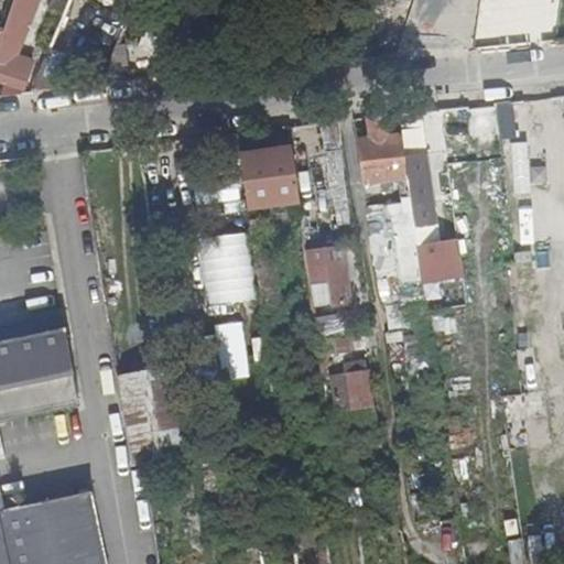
[(13,0),(10,12),(4,31),(0,44),(0,80),(4,83),(9,85),(22,88),(32,63),(33,64),(39,51),(35,50),(44,25),(38,23),(45,0),(13,0)]
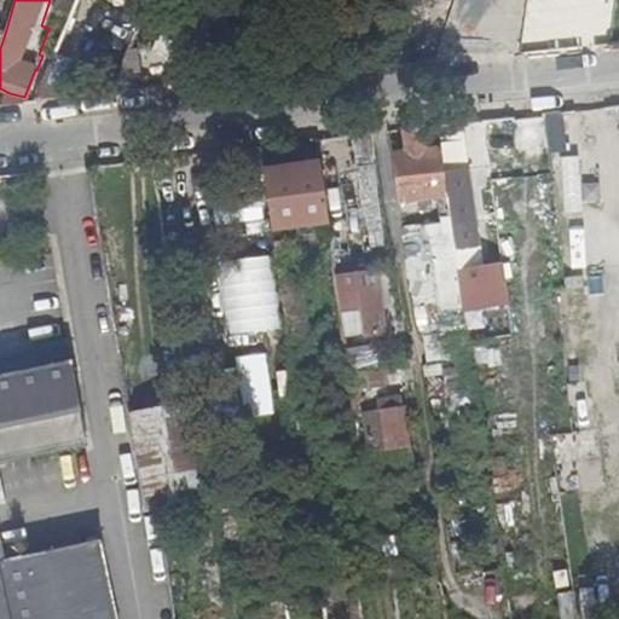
[(68,16),(74,0),(55,0),(52,9),(68,16)]
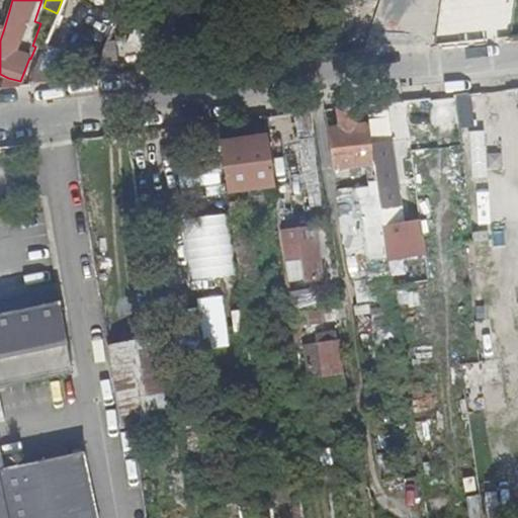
[(75,53),(98,63),(107,41),(120,11),(100,2),(94,0),(90,0),(70,51),(75,53)]
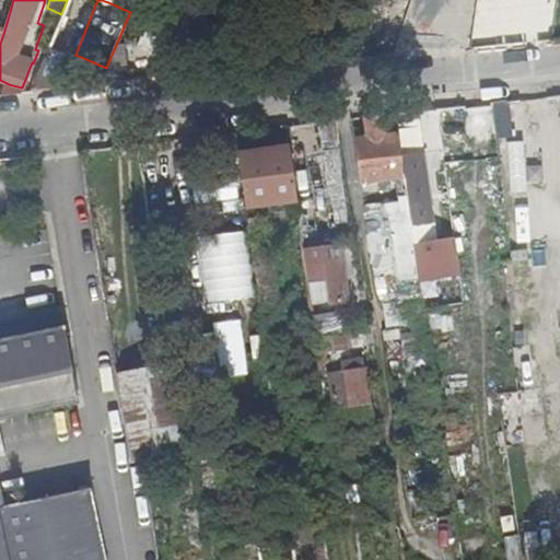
[(108,0),(108,2),(130,12),(136,0),(108,0)]
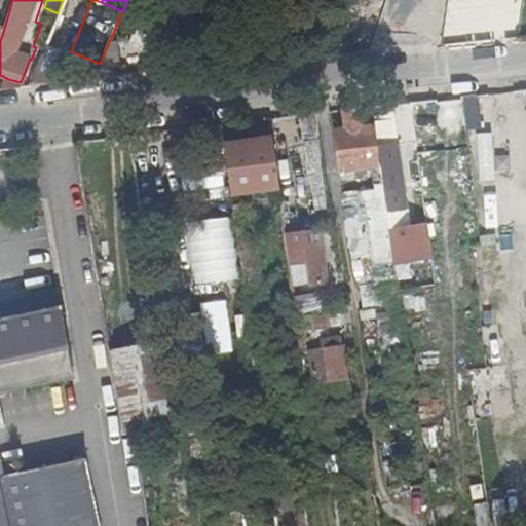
[(96,73),(92,78),(122,75),(118,41),(109,42),(100,64),(96,71),(96,73)]
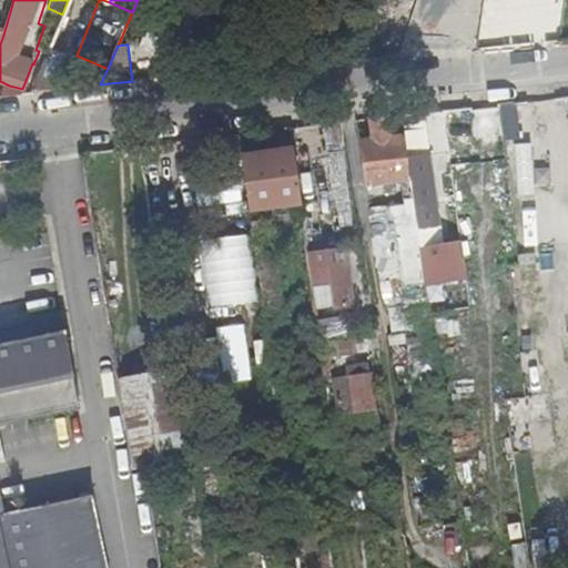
[(52,48),(31,92),(100,84),(103,79),(81,73),(71,72),(61,73),(62,71),(60,70),(67,54),(52,48)]
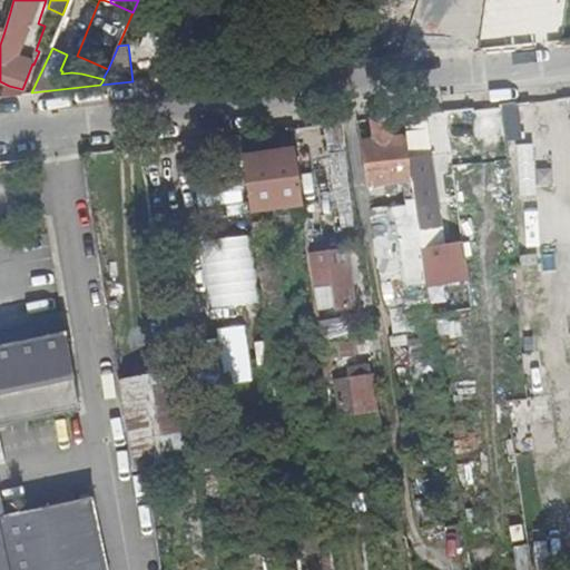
[(84,68),(104,77),(108,69),(82,58),(79,66),(84,68)]
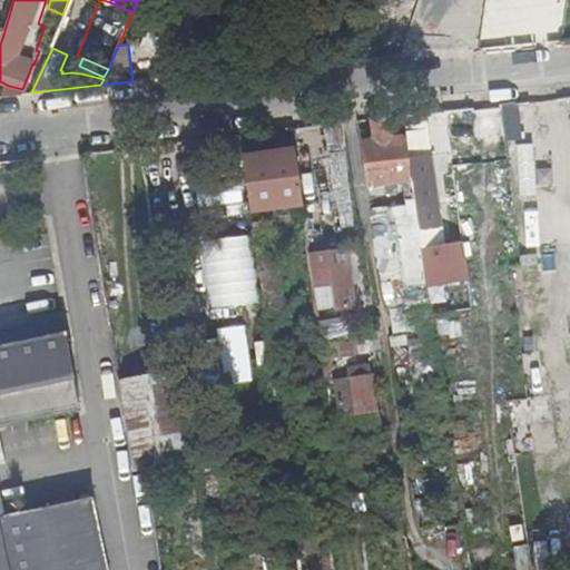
[(81,74),(104,79),(104,77),(84,68),(81,74)]
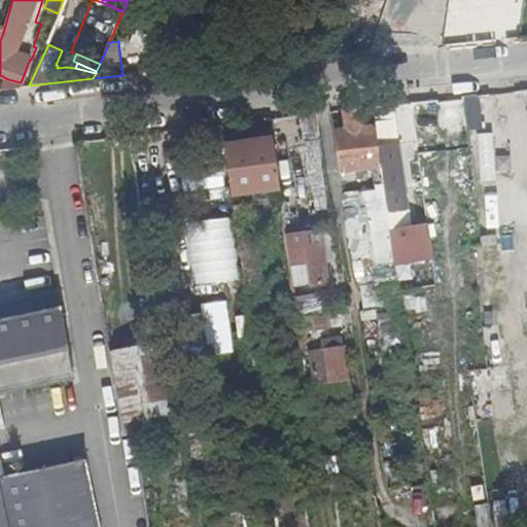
[(19,88),(21,82),(8,79),(4,90),(19,88)]
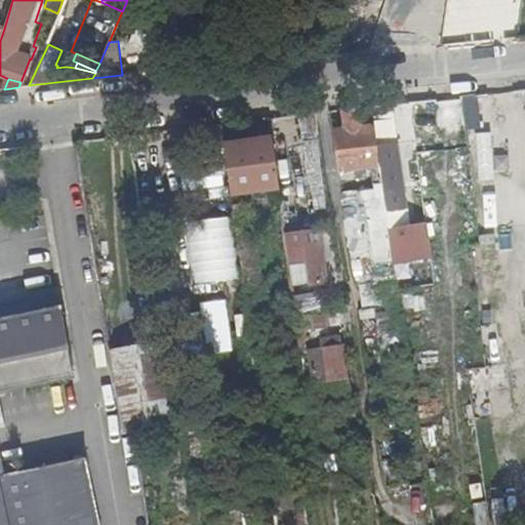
[(408,209),(395,105),(376,106),(389,192),(390,200),(390,203),(398,260),(435,255),(431,230),(411,234),(408,209)]
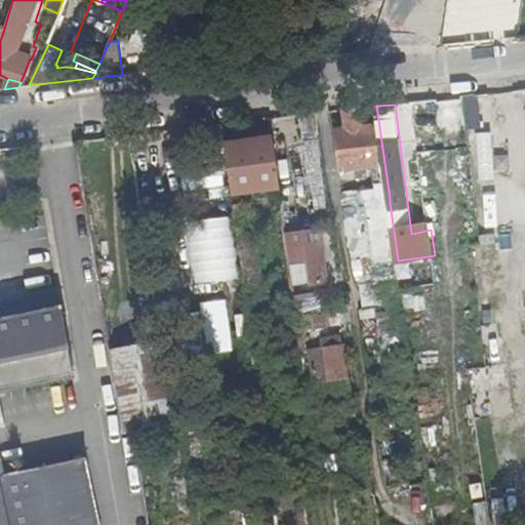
[(363,125),(361,108),(344,110),(346,127),(334,129),(339,169),(379,164),(375,125),(363,125)]
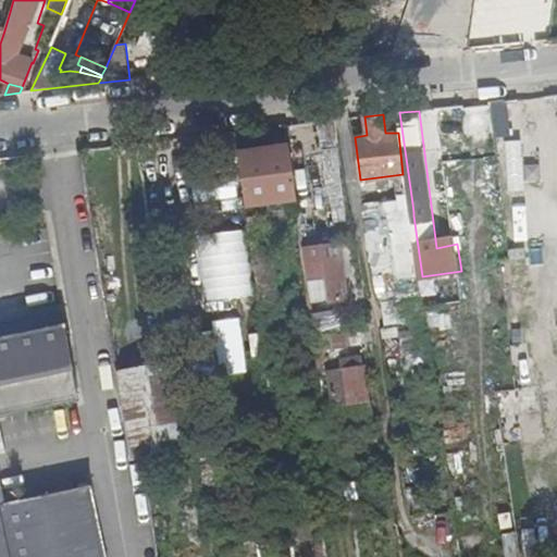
[(338,144),(335,121),(311,124),(314,147),(324,146),(338,144)]
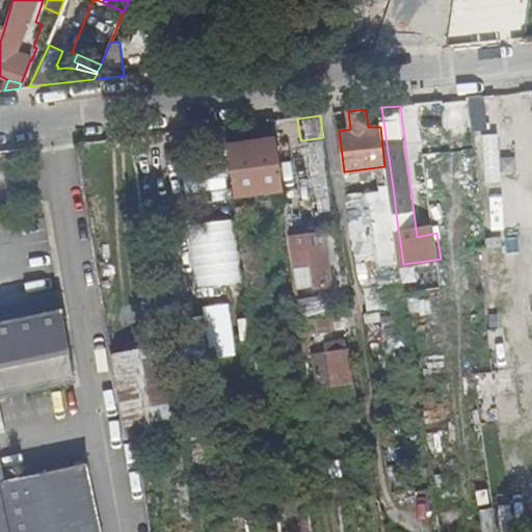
[(479,134),(486,181),(504,179),(497,132),(479,134)]
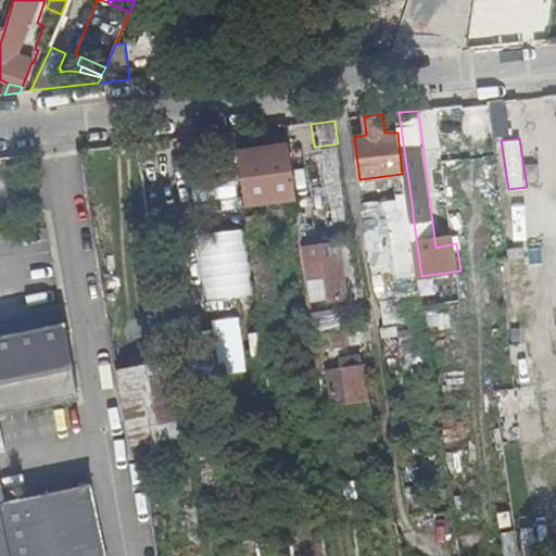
[(341,168),(338,143),(324,146),(327,171),(341,168)]
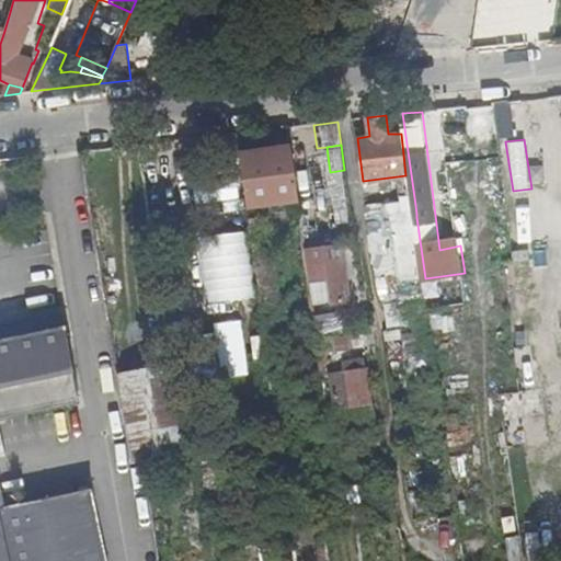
[(249,206),(301,198),(293,146),(241,152),(249,206)]
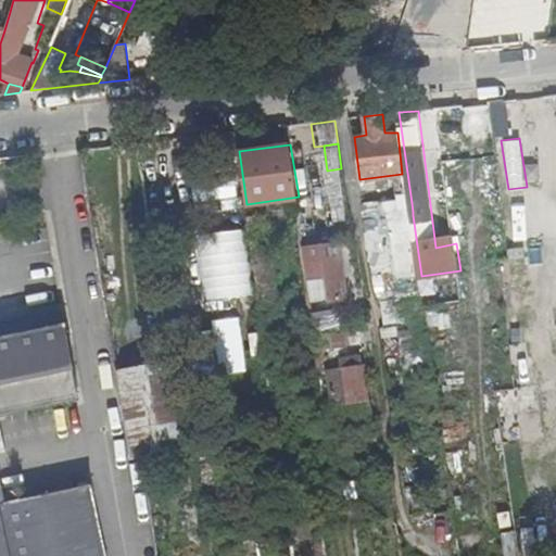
[(348,220),(341,172),(327,173),(333,223),(348,220)]
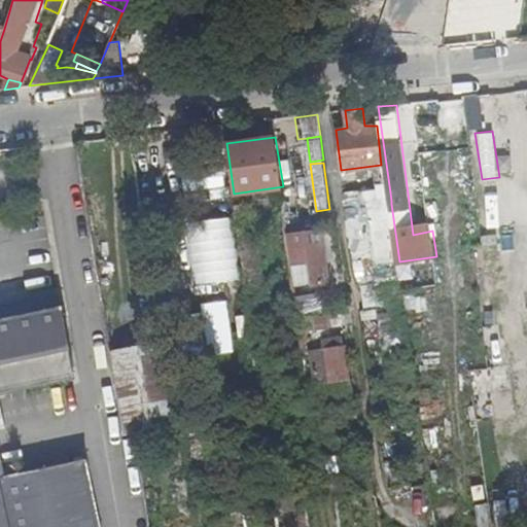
[(180,173),(185,194),(221,184),(216,164),(180,173)]
